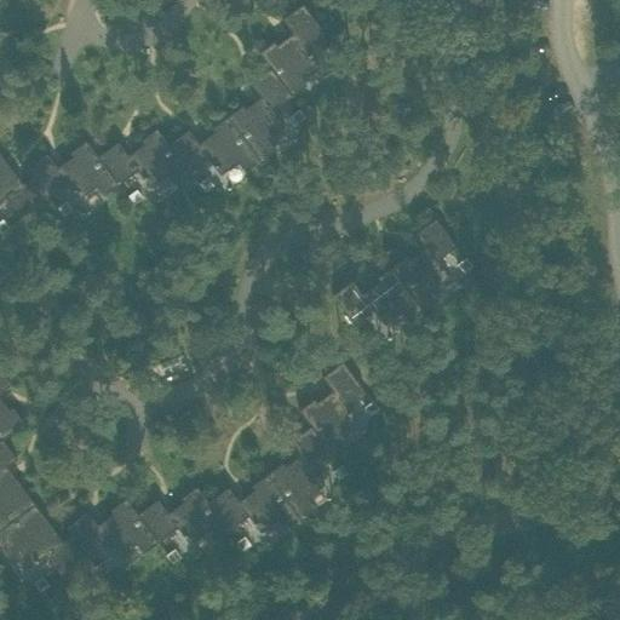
[(258,55),(270,70),(292,98),(306,87),(300,78),(316,64),(304,49),(323,33),(303,5),(282,21),(294,38),(279,50),(274,44),(258,55)]
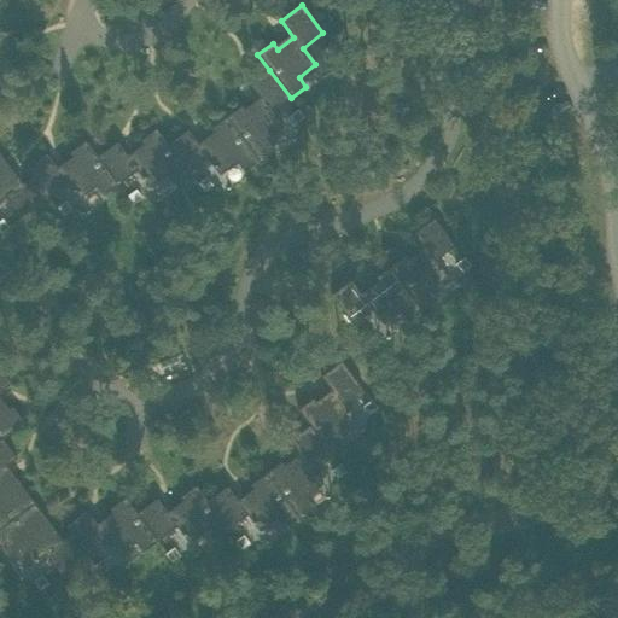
[(242,108),(227,118),(261,165),(267,161),(264,158),(274,151),(267,141),(284,129),(270,112),(287,100),(291,98),(269,70),(250,85),(262,101),(246,114),(242,108)]
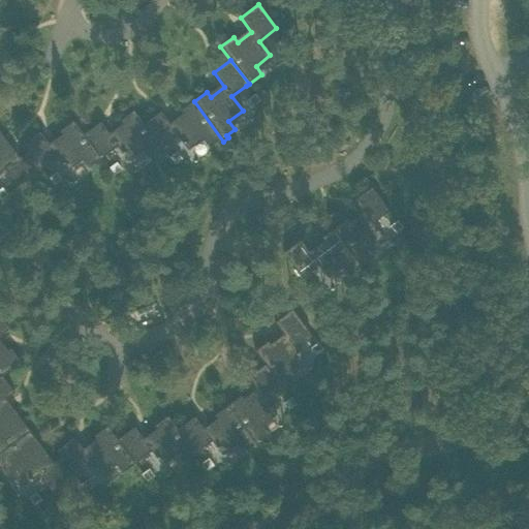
[(161,113),(144,125),(161,149),(178,136),(188,151),(203,141),(209,149),(217,143),(219,145),(223,142),(194,101),(181,111),(185,117),(172,127),(161,113)]
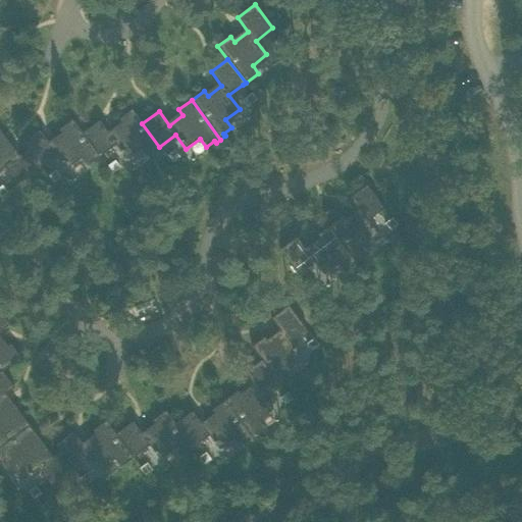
[(99,121),(82,134),(99,157),(116,145),(126,159),(141,149),(146,157),(159,147),(142,123),(132,110),(119,119),(123,125),(109,136),(99,121)]
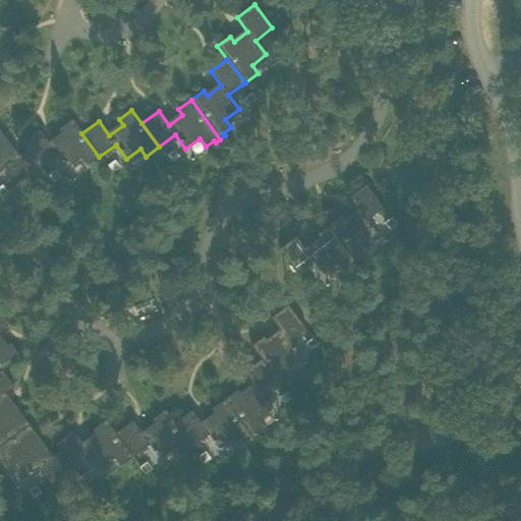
[(23,142),(30,152),(40,166),(56,155),(66,169),(80,158),(87,166),(99,157),(81,133),(72,120),(59,129),(63,134),(50,145),(39,130),(23,142)]
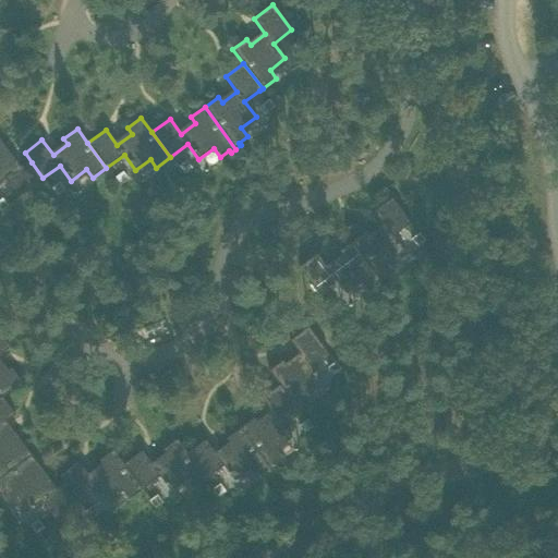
[(0,136),(0,184),(5,181),(19,199),(45,181),(43,178),(32,162),(19,171),(13,162),(16,160),(0,136)]
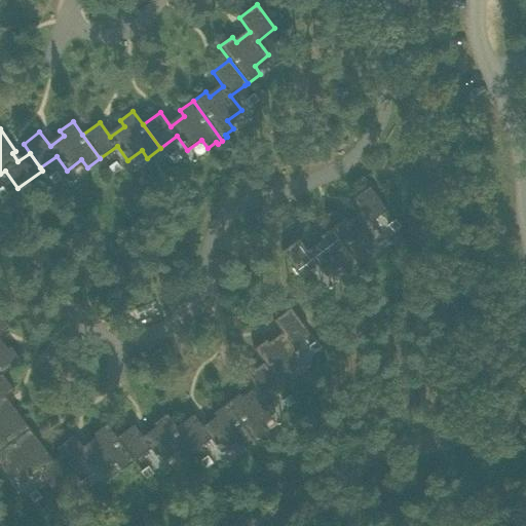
[(345,218),(332,227),(360,264),(372,255),(366,247),(380,236),(370,222),(386,210),(369,186),(352,199),(363,214),(349,223),(345,218)]
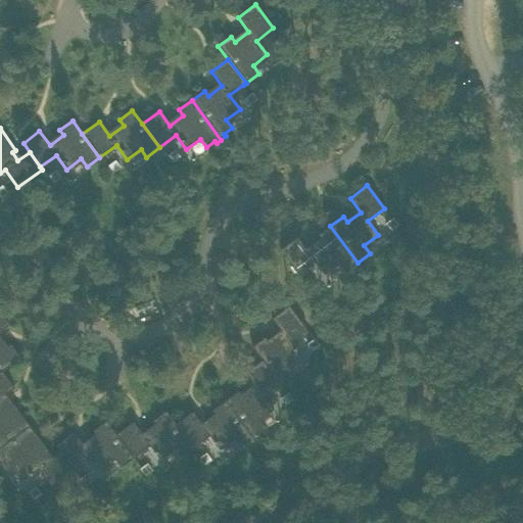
[(358,263),(330,226),(317,235),(322,241),(307,251),(297,237),(280,249),(297,273),(314,260),(325,275),(338,265),(344,272),(358,263)]
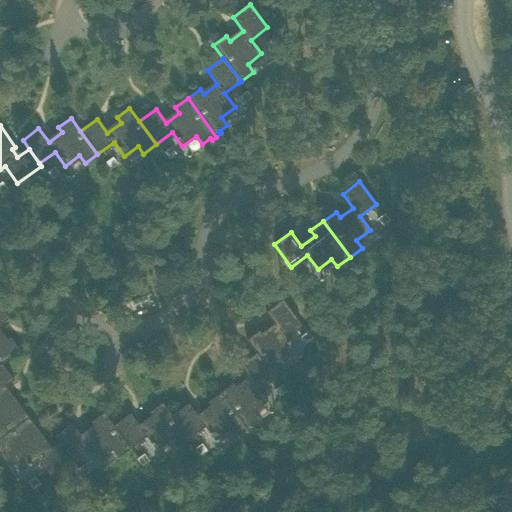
[(246,340),(256,352),(273,375),(273,376),(274,375),(286,366),(280,358),(294,348),(283,334),(300,322),(282,300),(266,312),(276,326),(263,336),(259,330),(246,340)]
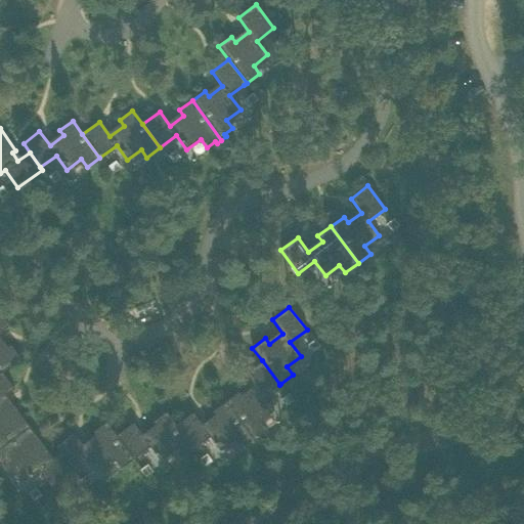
[(0,374),(1,373),(20,358),(10,345),(5,350),(0,342),(0,332),(9,325),(0,313),(0,374)]
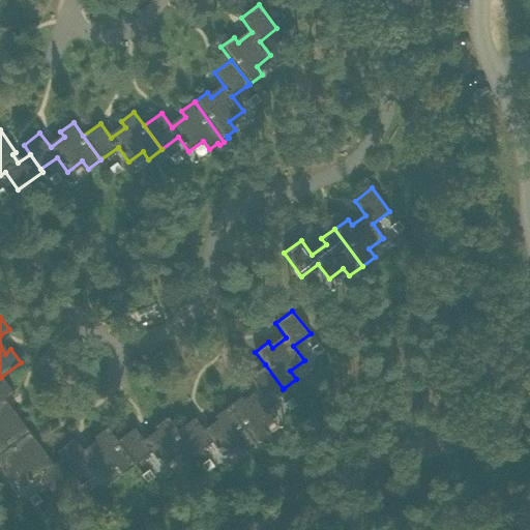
[(240,396),(228,406),(258,446),(263,442),(261,440),(268,434),(263,425),(276,415),(266,401),(283,388),(265,364),(247,378),(259,391),(245,402),(240,396)]
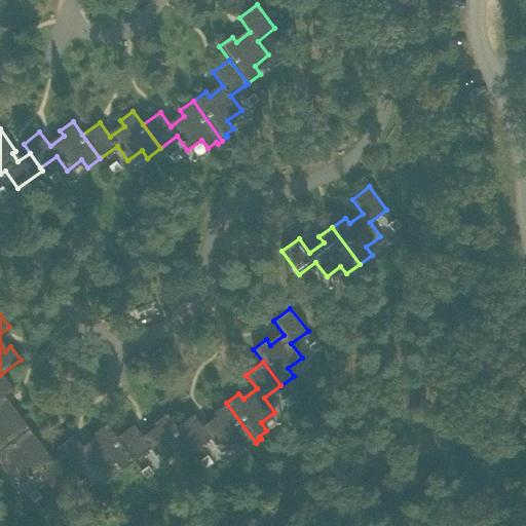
[(0,451),(29,429),(11,405),(8,407),(2,400),(14,391),(1,374),(0,375),(0,451)]
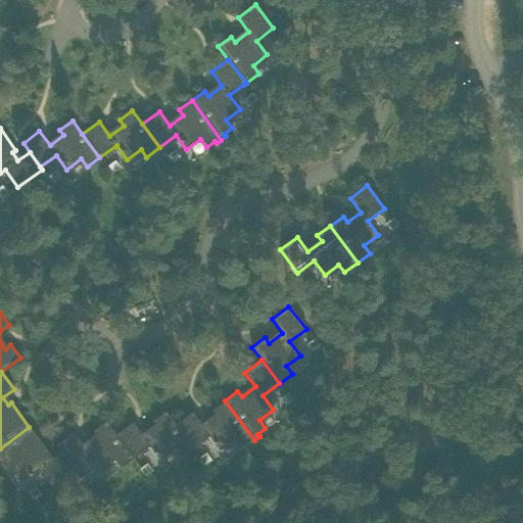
[(192,412),(176,425),(193,447),(209,435),(220,449),(234,439),(240,446),(247,441),(249,443),(254,440),(225,400),(212,411),(217,416),(203,426),(192,412)]
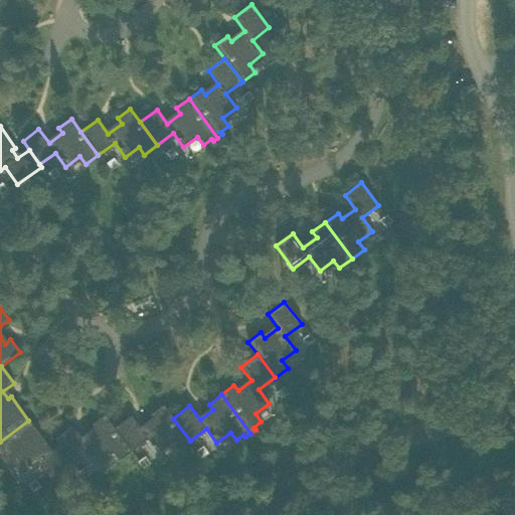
[(131,416),(115,428),(132,452),(148,440),(158,454),(172,443),(178,451),(190,442),(190,441),(173,418),(163,405),(151,414),(155,420),(141,431),(131,416)]
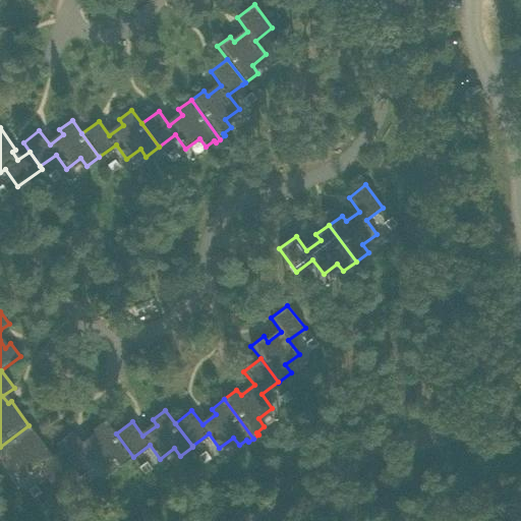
[(56,444),(61,451),(73,467),(90,455),(101,469),(114,459),(120,466),(133,457),(116,433),(106,420),(93,429),(97,436),(83,446),(73,431),(56,444)]
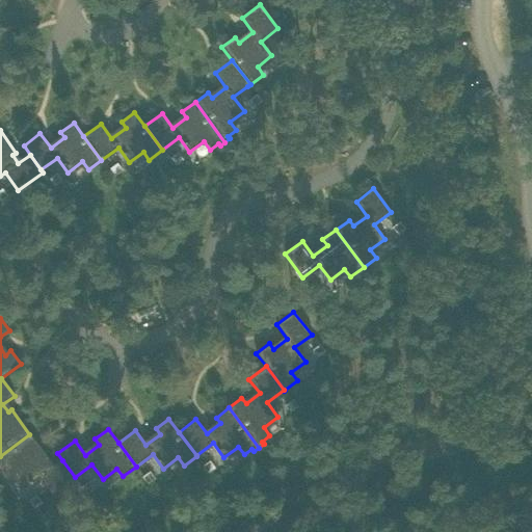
[(29,434),(0,456),(0,472),(6,480),(14,475),(25,488),(40,478),(52,495),(75,477),(62,460),(51,469),(45,461),(48,459),(29,434)]
